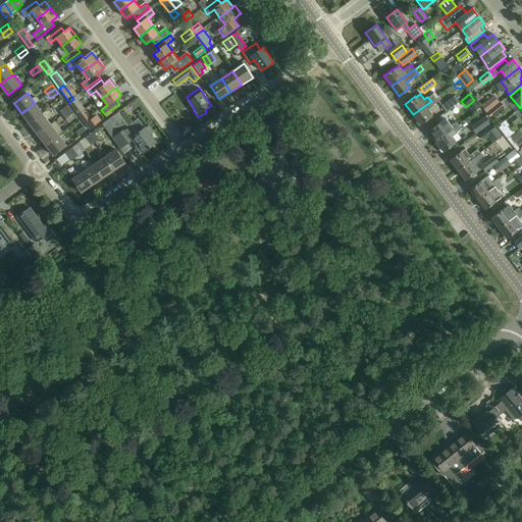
[(455,95),(441,105),(447,111),(459,101),(455,95)]
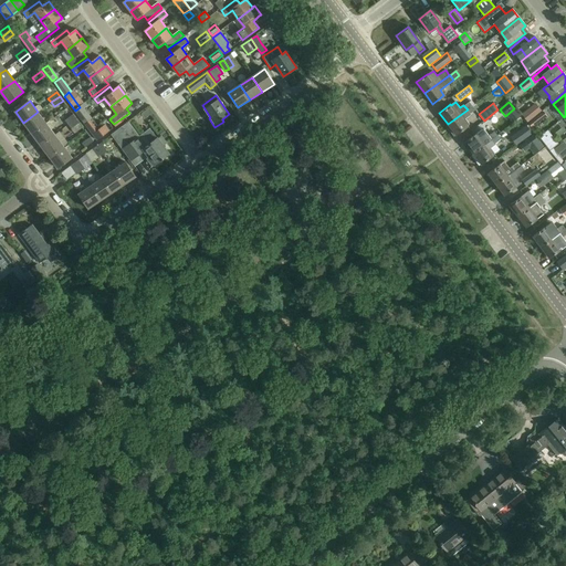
[(542,111),(535,103),(522,114),(527,122),(542,111)]
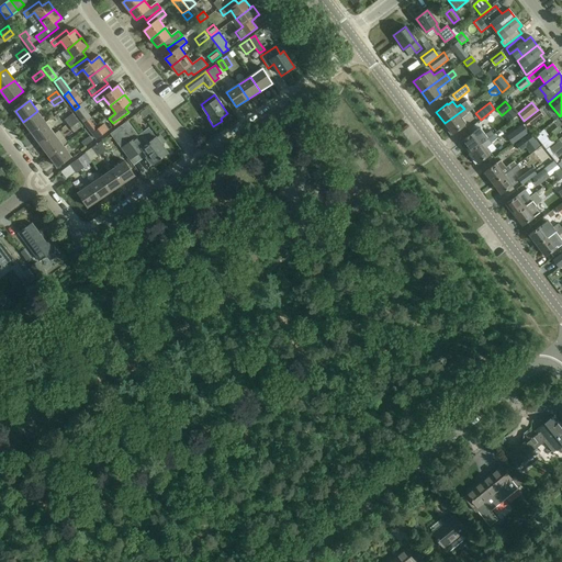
[(75,110),(74,110),(79,117),(86,112),(80,105),(79,107),(75,110)]
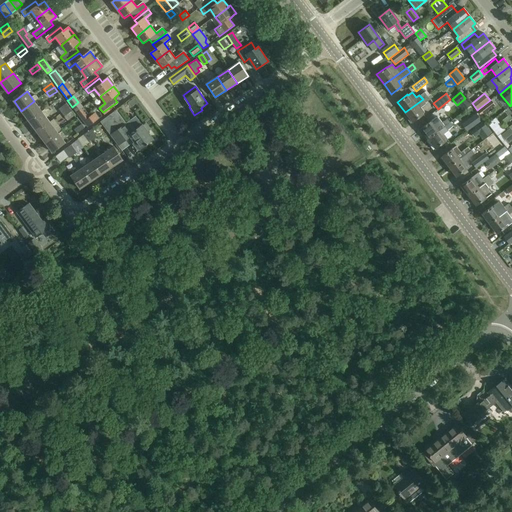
[(135,98),(128,103),(131,107),(138,102),(135,98)]
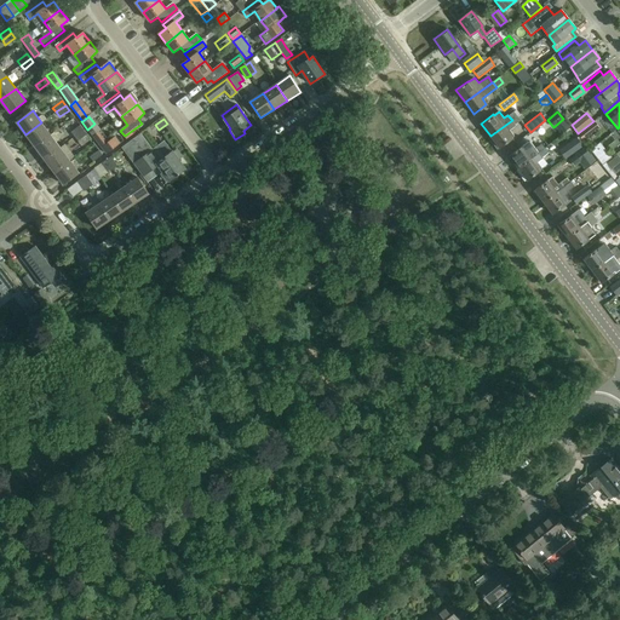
[(512,120),(491,136),(494,141),(492,142),(497,149),(499,147),(500,148),(511,138),(514,136),(510,130),(516,125),(515,125),(512,120)]
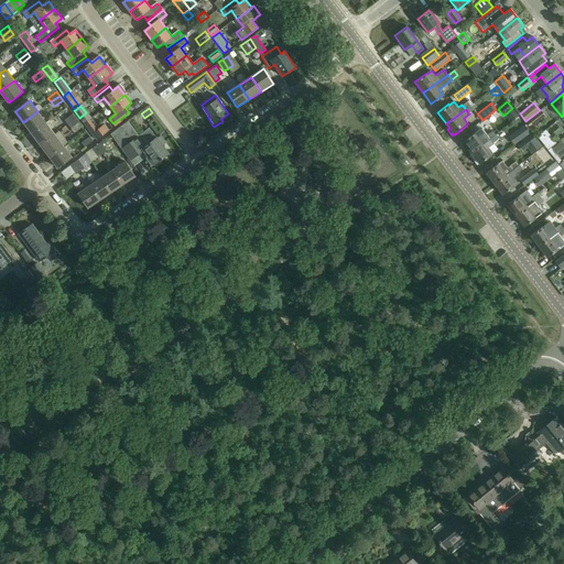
[(46,122),(38,111),(23,122),(32,133),(46,122)]
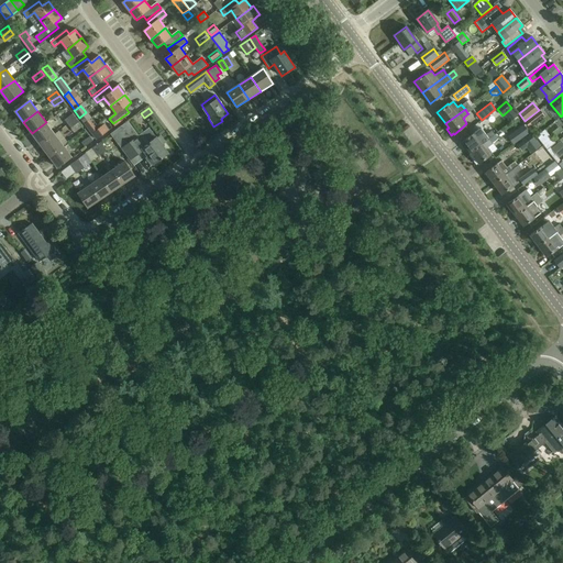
[(529,128),(543,117),(540,111),(526,123),(529,128)]
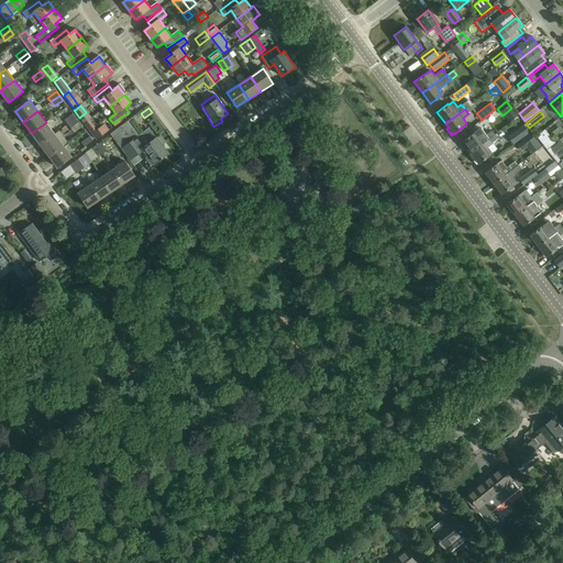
[(76,118),(73,113),(65,120),(67,123),(76,118)]
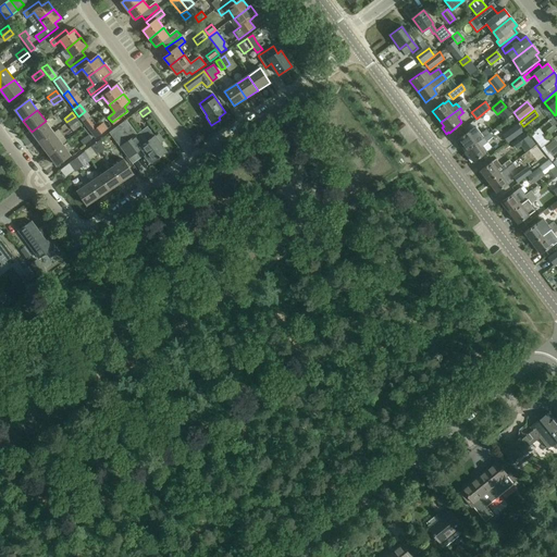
[(78,121),(75,116),(66,122),(70,127),(77,121),(78,121)]
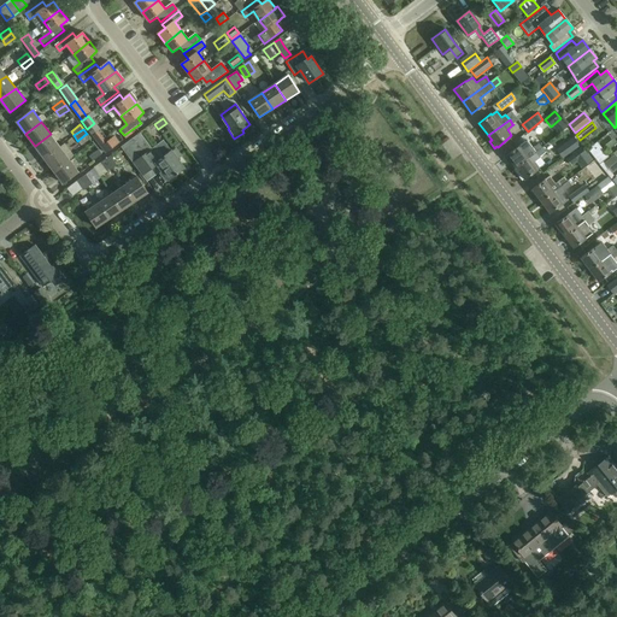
[(51,134),(35,146),(43,158),(59,146),(51,134)]
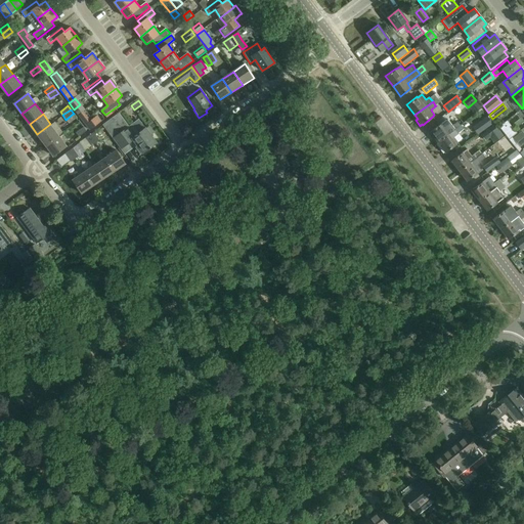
[(77,119),(73,114),(66,120),(70,124),(77,119)]
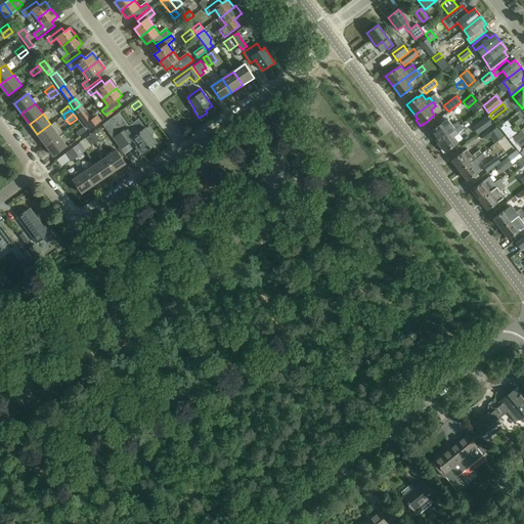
[(86,125),(90,130),(101,122),(97,116),(90,121),(86,125)]
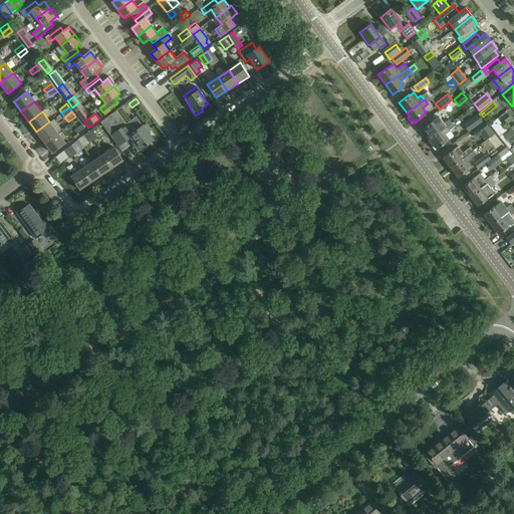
[(464,124),(469,132),(484,120),(478,113),(464,124)]
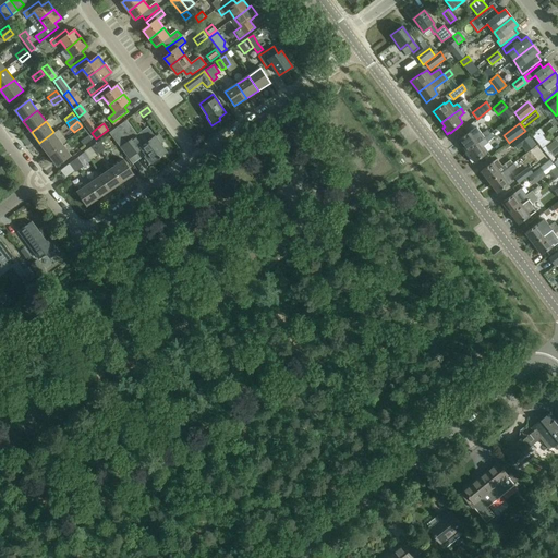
[(553,138),(557,128),(557,126),(554,124),(547,135),(553,138)]
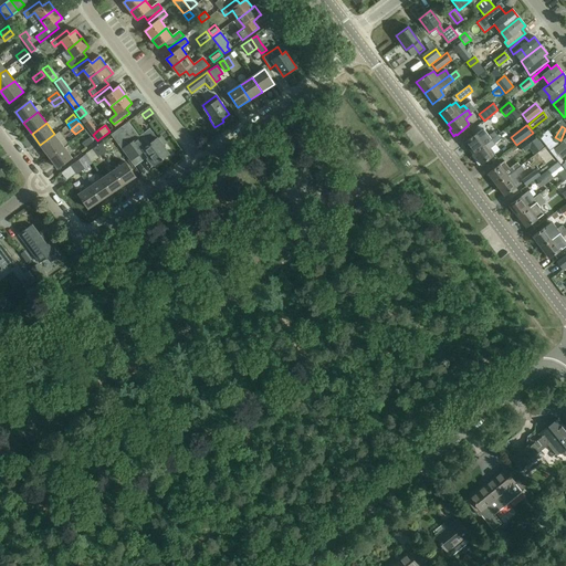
[(122,127),(111,135),(130,161),(142,153),(134,142),(134,140),(132,137),(130,138),(122,127)]
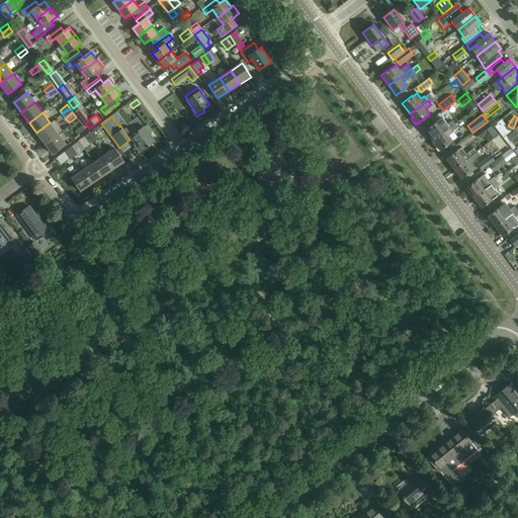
[(426,131),(424,133),(428,138),(430,137),(433,141),(450,127),(447,123),(443,117),(436,122),(435,122),(425,131),(426,131)]
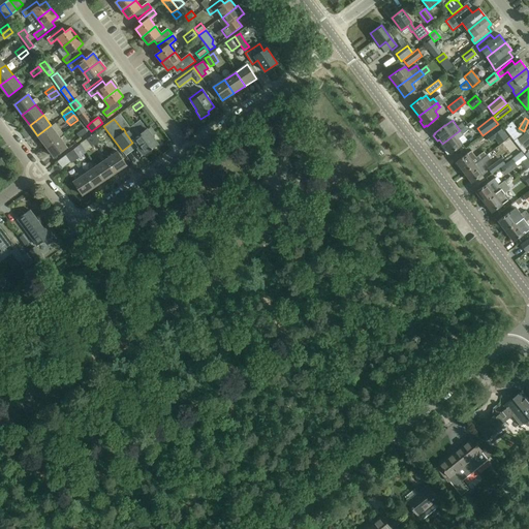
[(511,122),(503,128),(505,130),(514,124),(511,122)]
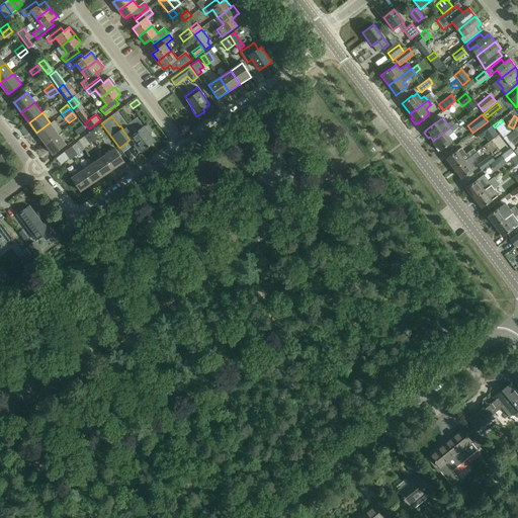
[(50,122),(36,133),(45,143),(58,133),(61,131),(59,126),(55,130),(51,123),(50,122)]
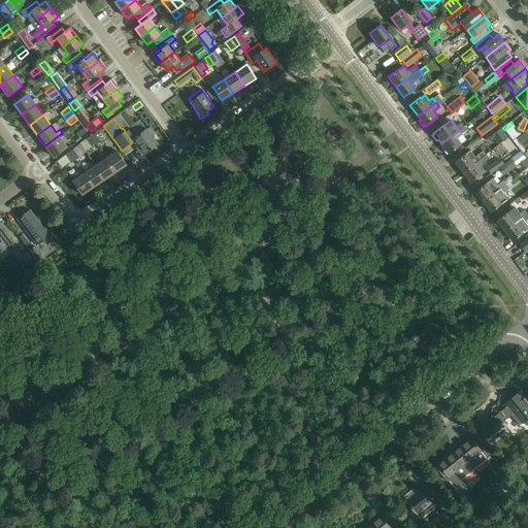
[(125,131),(125,132),(132,142),(134,141),(143,154),(150,150),(151,150),(152,149),(158,143),(146,129),(140,134),(133,125),(125,131)]
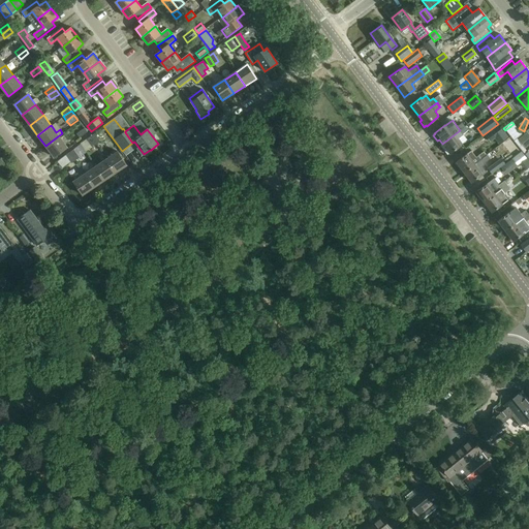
[(486,136),(491,143),(503,132),(499,127),(486,136)]
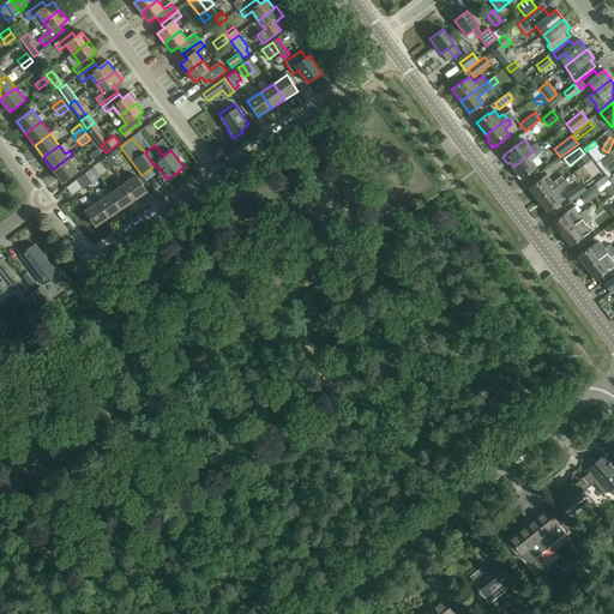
[(102,154),(98,149),(89,156),(92,160),(102,154)]
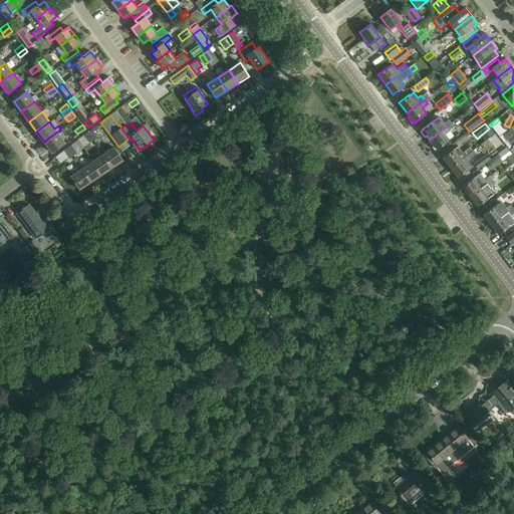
[(447,126),(430,140),(433,143),(431,145),(435,151),(437,149),(447,142),(443,137),(451,132),(450,131),(447,126)]
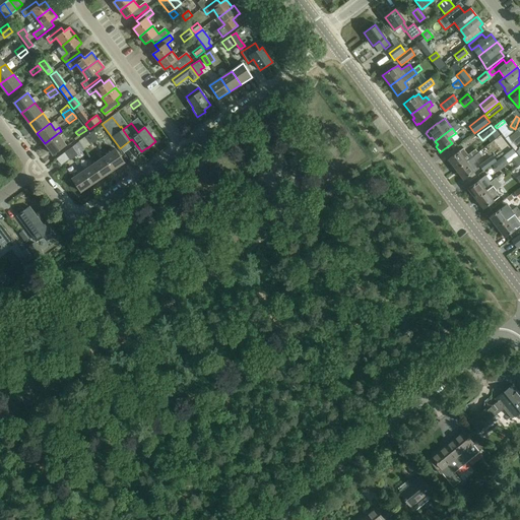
[(508,129),(502,134),(505,138),(511,133),(508,129)]
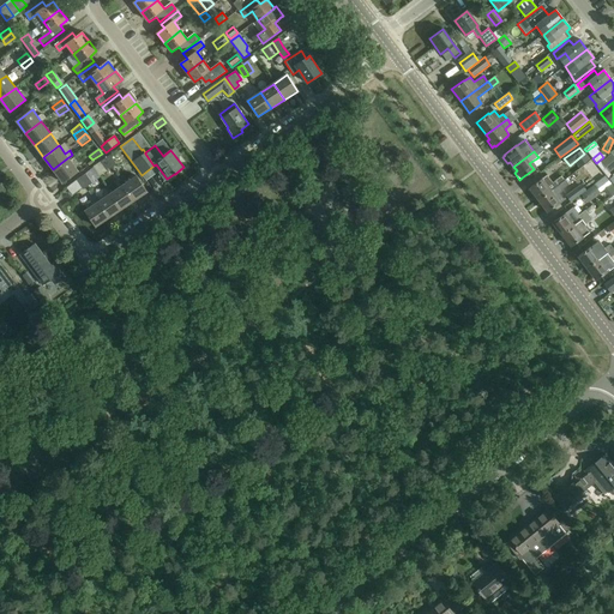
[(110,155),(106,158),(112,168),(116,164),(110,155)]
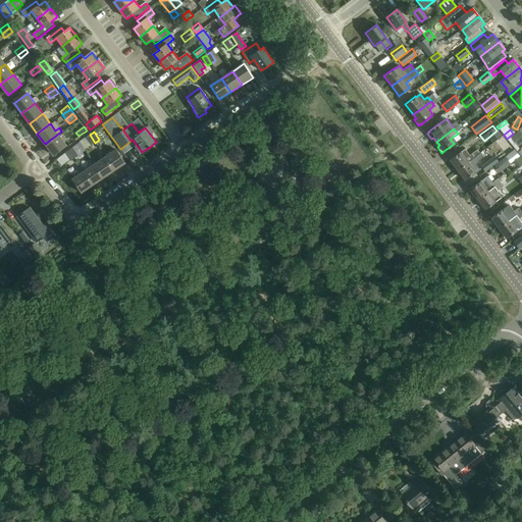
[(65,145),(58,134),(45,144),(52,154),(65,145)]
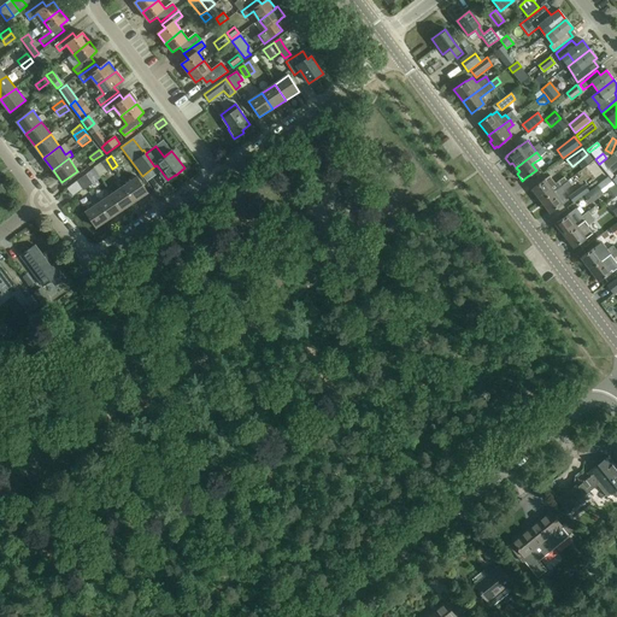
[(112,169),(106,159),(101,162),(107,171),(112,169)]
